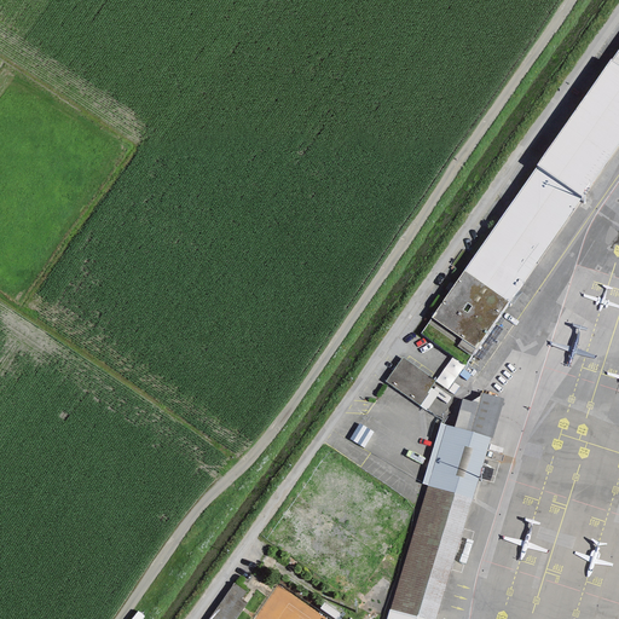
[(618,50),(612,59),(611,59),(536,167),(582,198),(618,144),(618,50)]
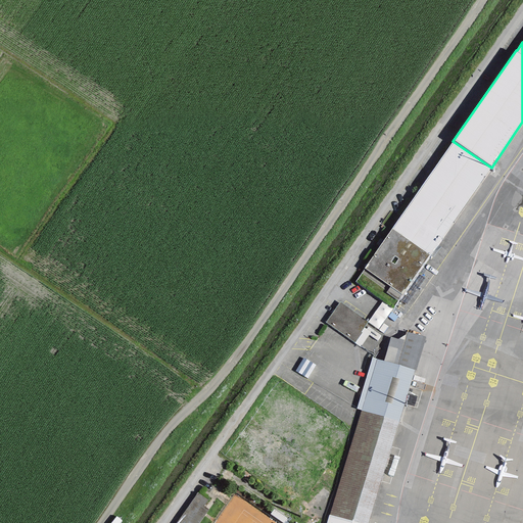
[(430,256),(491,168),(453,141),(392,229),(364,270),(402,295),(430,256)]
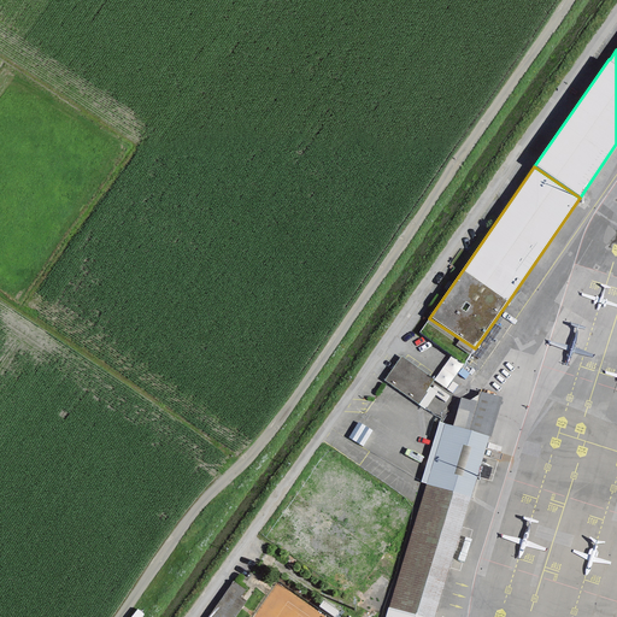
[(433,380),(401,356),(385,380),(425,410),(438,393),(428,386),(433,380)]
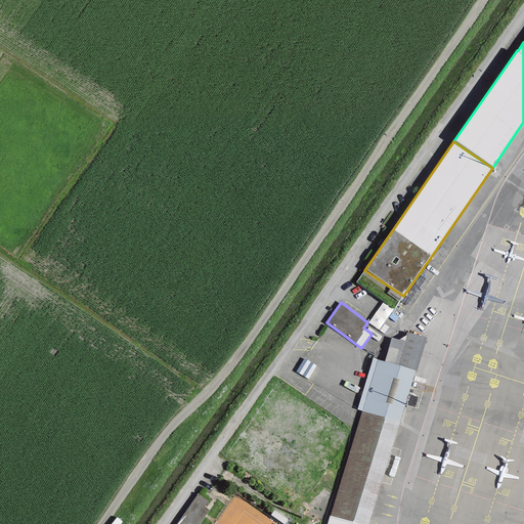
[(384,361),(415,372),(418,372),(427,338),(406,333),(405,337),(399,340),(391,338),(384,361)]
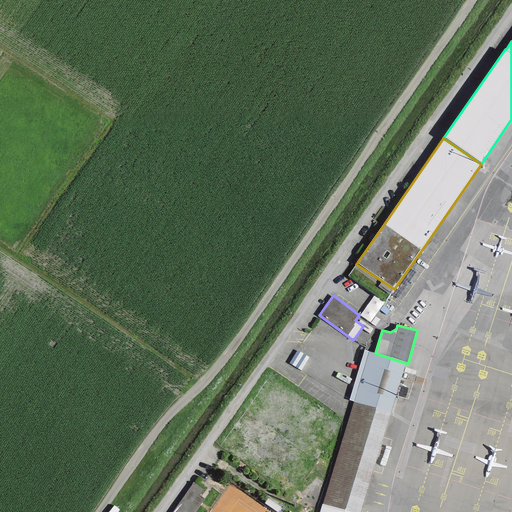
[(375,353),(364,351),(318,511),(363,511),(405,363),(375,353)]
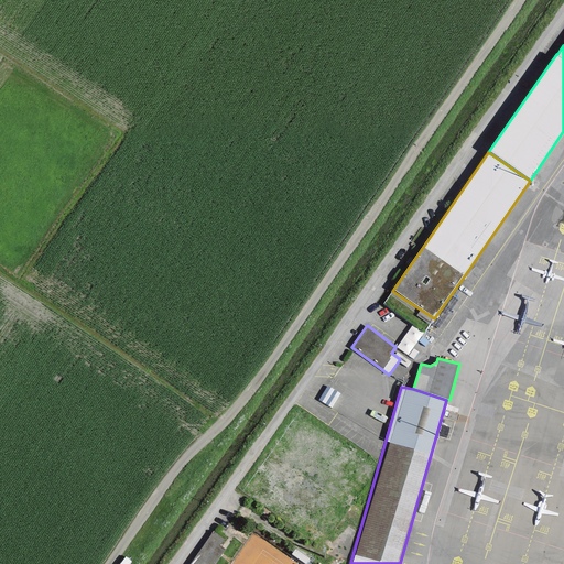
[(292,563),(252,535),(231,563),(292,563)]
